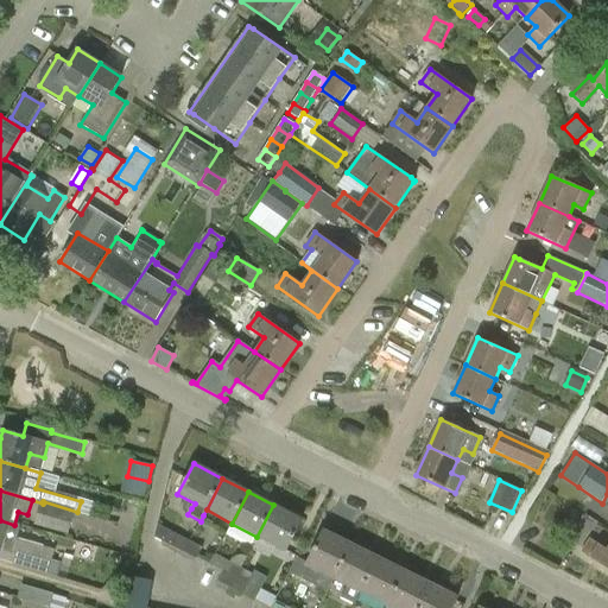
[(74,525),(77,512),(43,501),(43,504),(39,515),(74,525)]
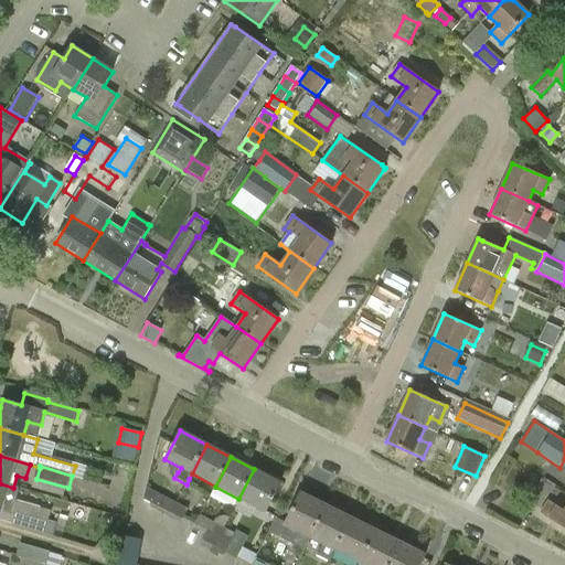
[(266,512),(281,483),(254,469),(238,499),(266,512)]
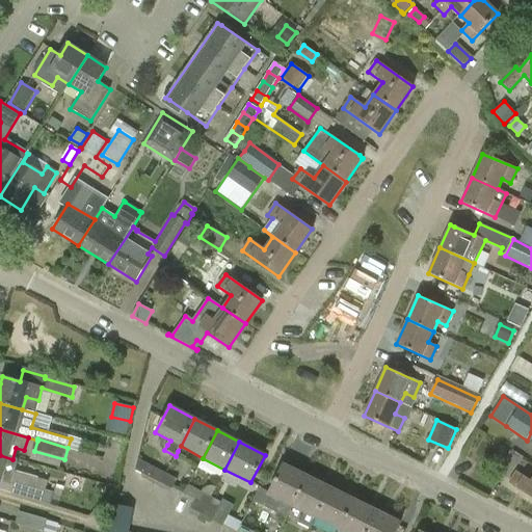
[(0,455),(0,481),(10,484),(18,460),(12,459),(0,455)]
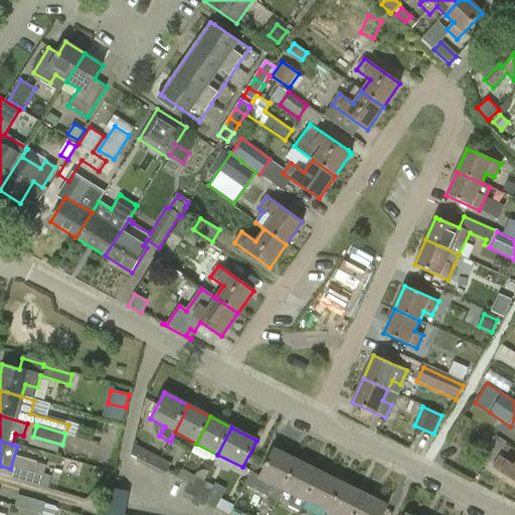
[(134,445),(131,455),(156,469),(161,459),(134,445)]
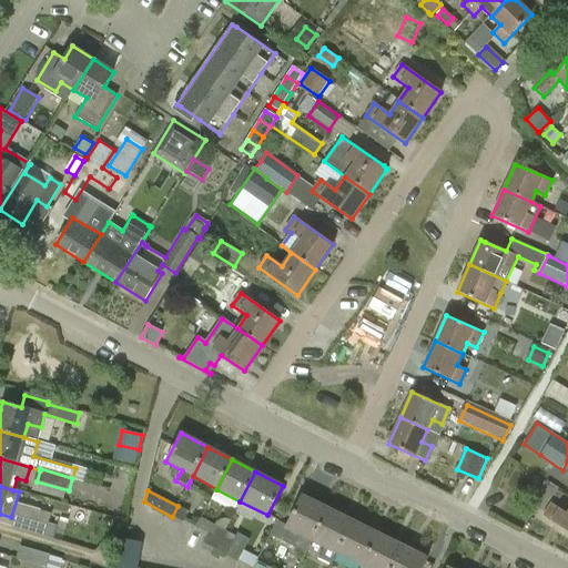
[(326,508),(302,496),(280,540),(304,553),(311,540),(326,508)]
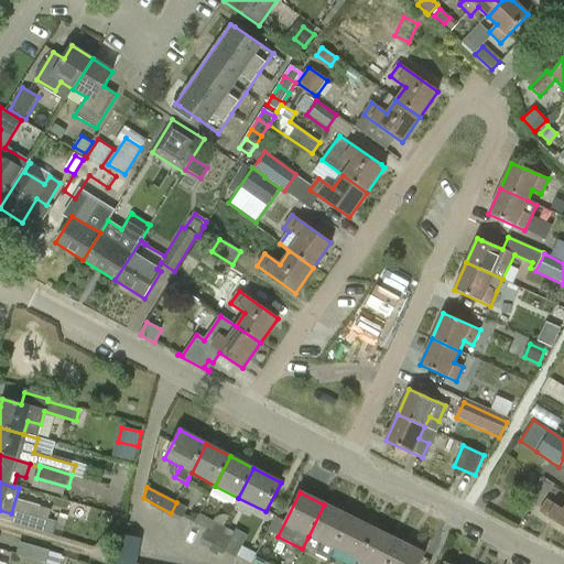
[(563,528),(563,510),(563,511),(548,500),(540,512),(563,528)]
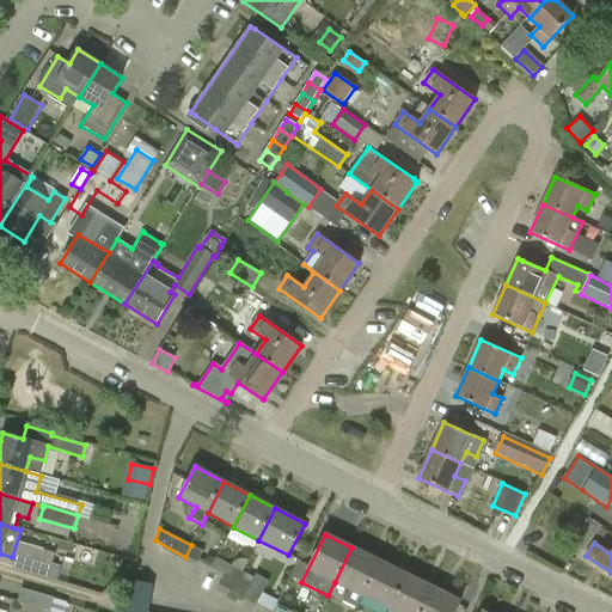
[(191,545),(185,557),(197,563),(203,551),(191,545)]
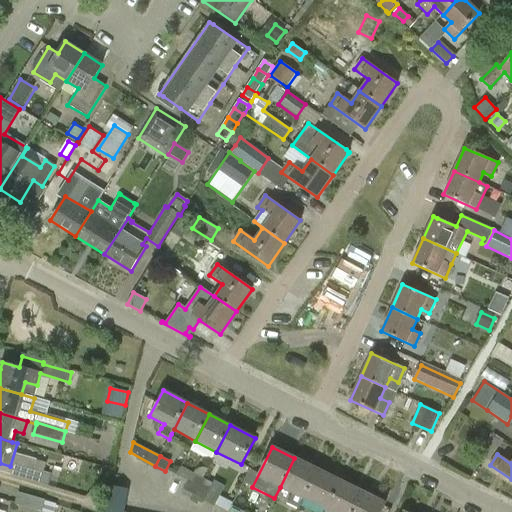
[(294,458),(280,487),(292,493),(287,504),(299,510),(304,499),(303,498),(317,469),(294,458)]
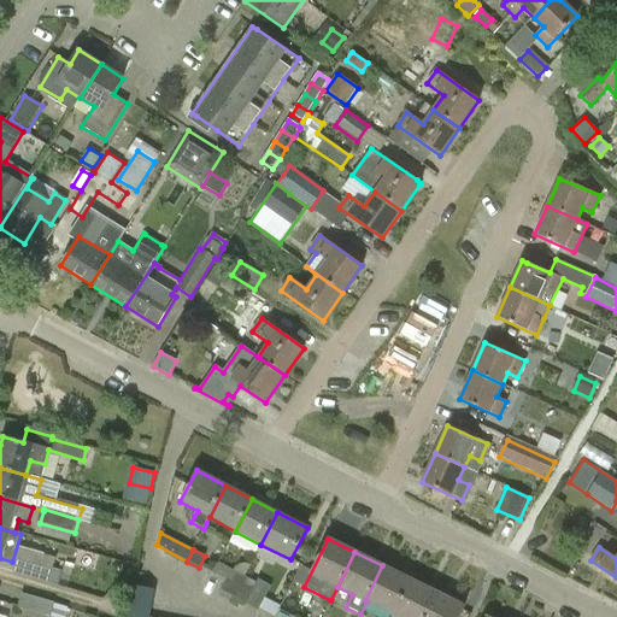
[(17,559),(13,574),(59,587),(63,573),(17,559)]
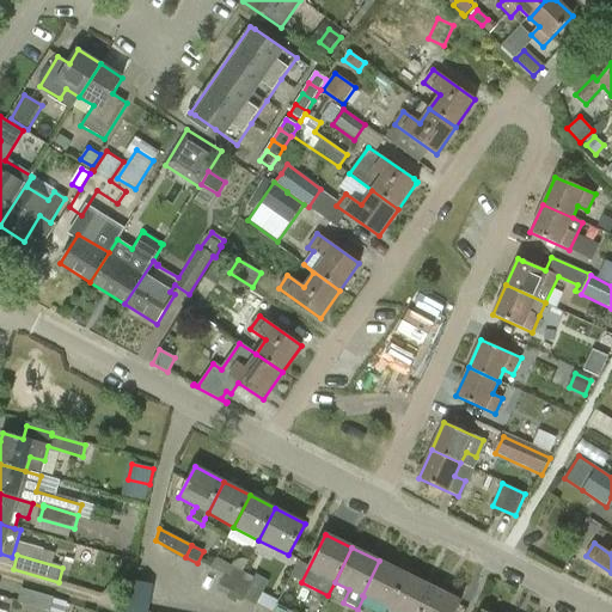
[(389,609),(407,575),(379,561),(362,595),(363,597),(389,609)]
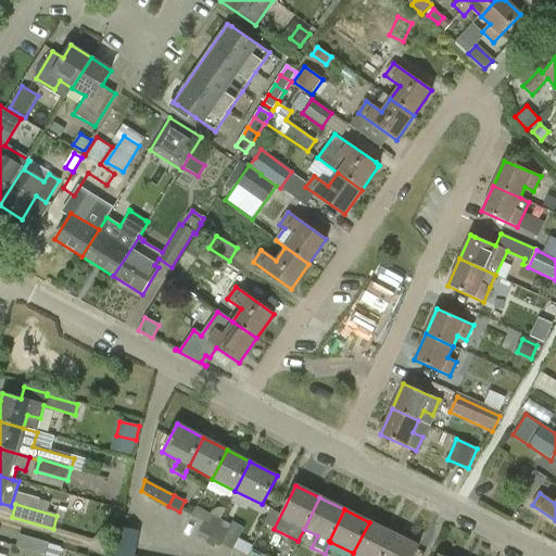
[(209,513),(199,532),(223,545),(227,536),(215,531),(220,520),(209,513)]
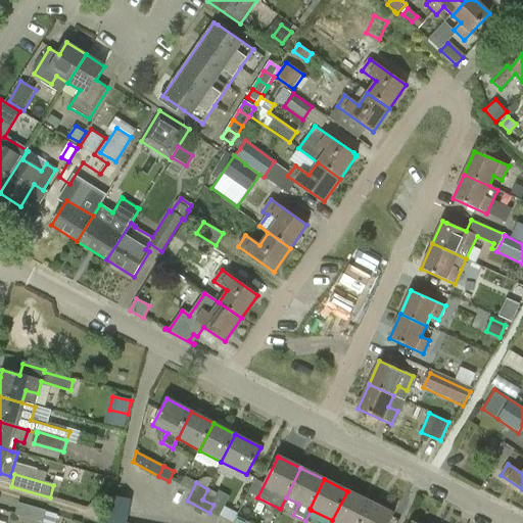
[(219,490),(217,493),(207,489),(202,500),(214,505),(209,513),(219,517),(230,496),(219,490)]
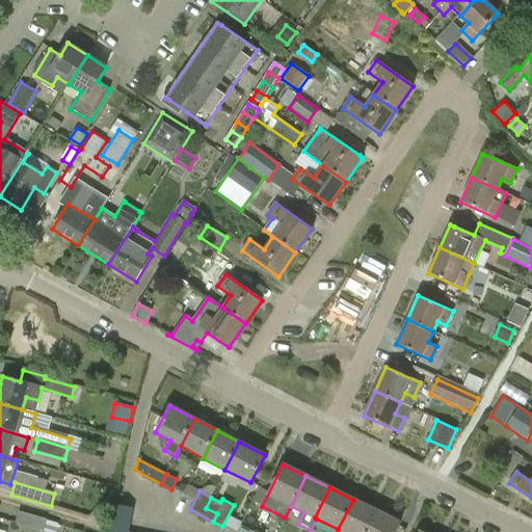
[(343,531),(365,531),(376,511),(353,500),(338,529),(343,531)]
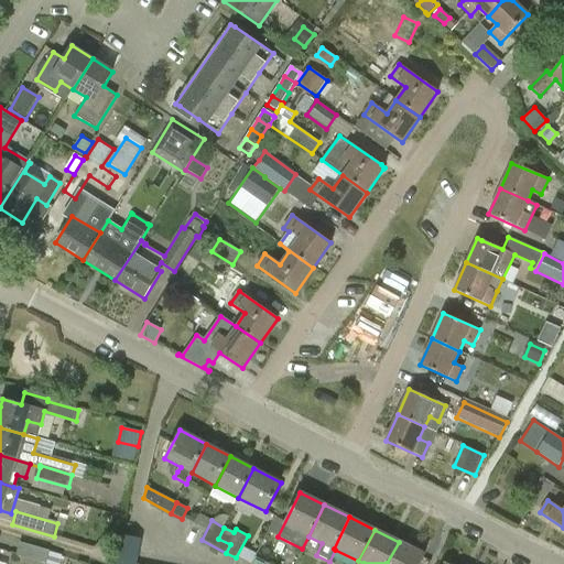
[(115,563),(136,563),(141,539),(120,535),(115,563)]
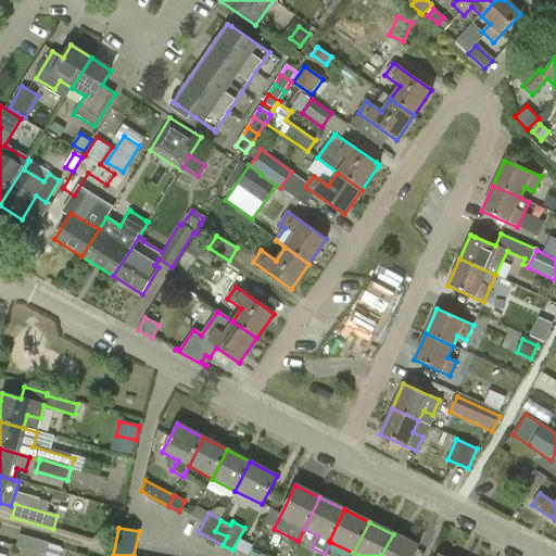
[(57,555),(60,546),(47,543),(48,542),(19,534),(14,546),(47,555),(57,555)]
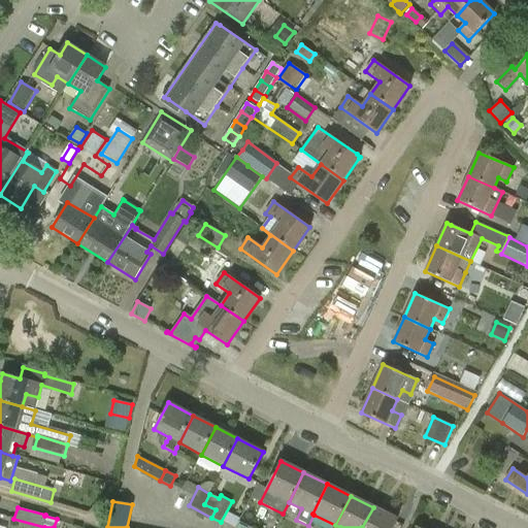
[(393,527),(397,519),(373,507),(362,527),(393,527)]
